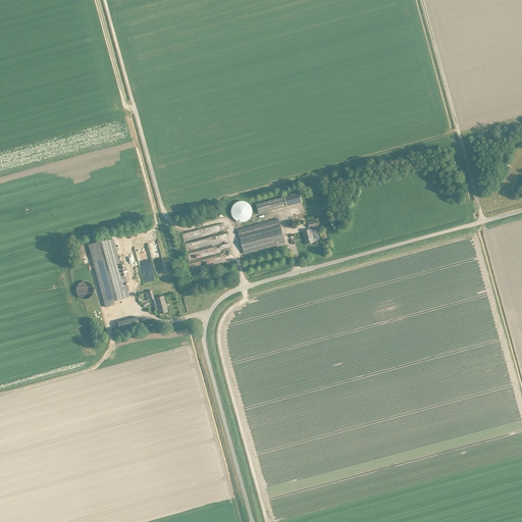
[(258,213),(284,206),(281,197),(255,204),(258,213)]
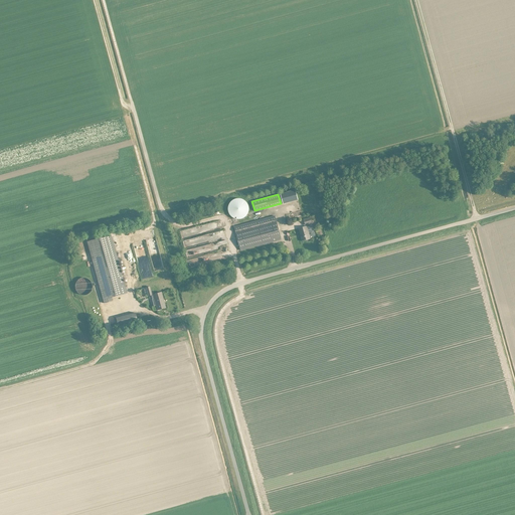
[(228,213),(229,215),(230,216),(232,217),(233,218),(235,218),(237,218),(238,218),(240,218),(242,217),(243,216),(245,215),(246,213),(246,212),(247,212),(247,210),(247,208),(247,206),(247,205),(246,203),(245,202),(243,200),(242,199),(240,198),(239,198),(237,198),(235,198),(233,199),(232,199),(230,200),(229,202),(228,203),(227,205),(227,206),(227,208),(227,210),(227,212),(228,213)]
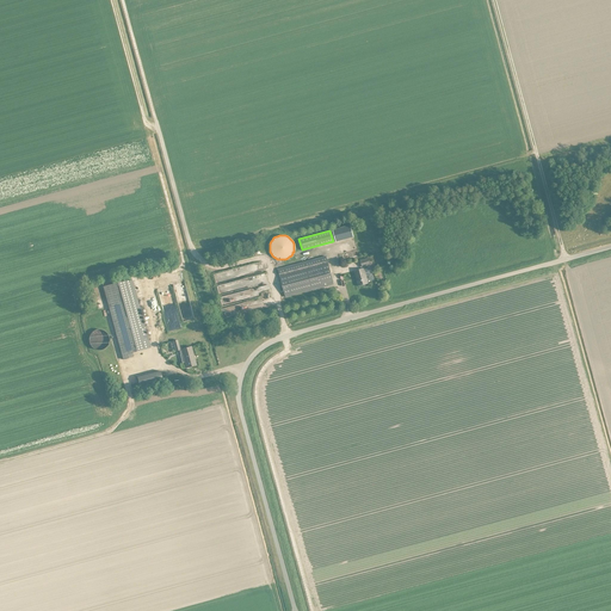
[(284,296),(332,284),(325,255),(277,269),(284,296)]
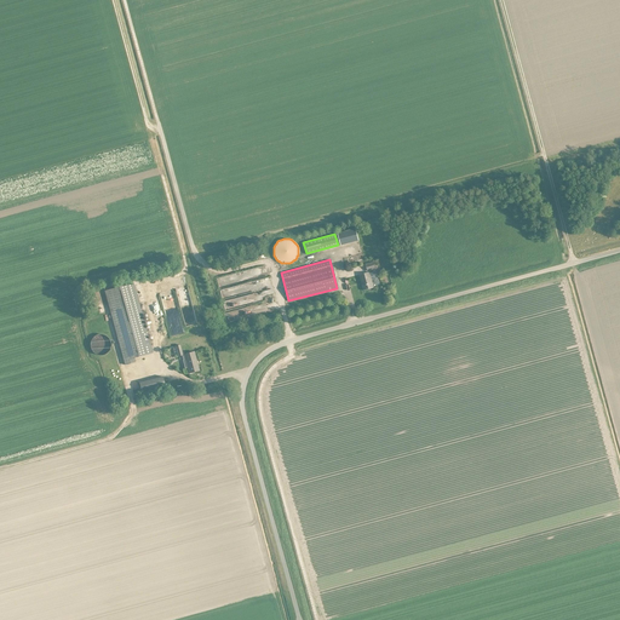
[(224,273),(212,275),(214,286),(217,298),(218,298),(219,308),(234,304),(231,296),(250,292),(248,290),(240,291),(237,281),(227,283),(225,281),(237,279),(236,270),(224,273)]
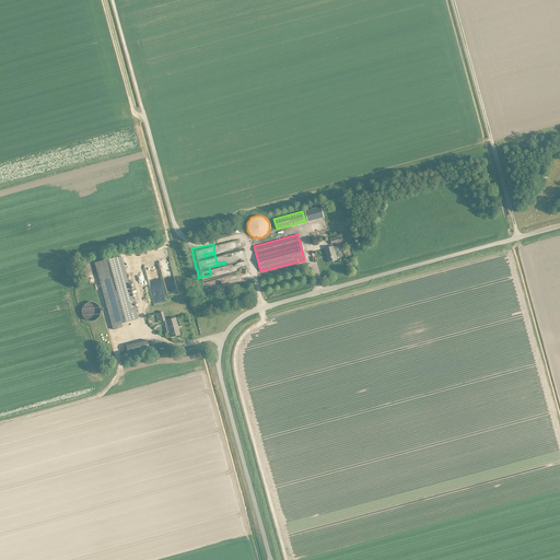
[(327,261),(336,259),(333,245),(323,247),(327,261)]
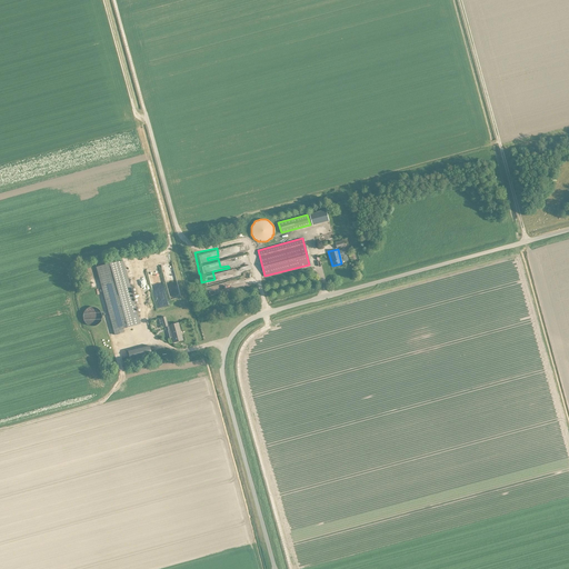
[(167,256),(152,256),(141,260),(142,262),(142,268),(147,268),(153,266),(159,266),(162,265),(168,263),(168,257),(167,256)]
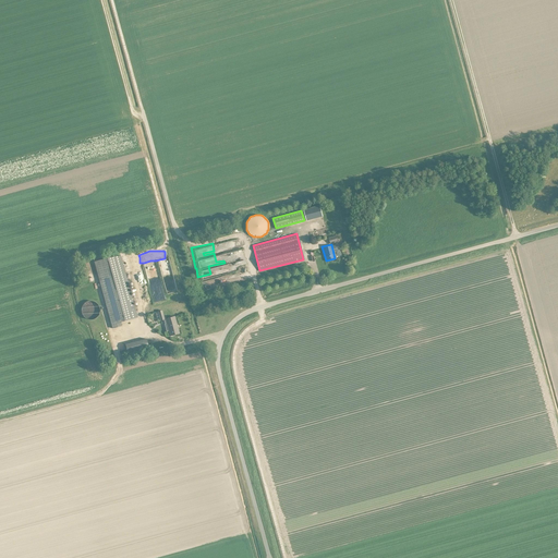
[(119,322),(136,316),(119,254),(93,262),(111,327),(120,325),(119,322)]
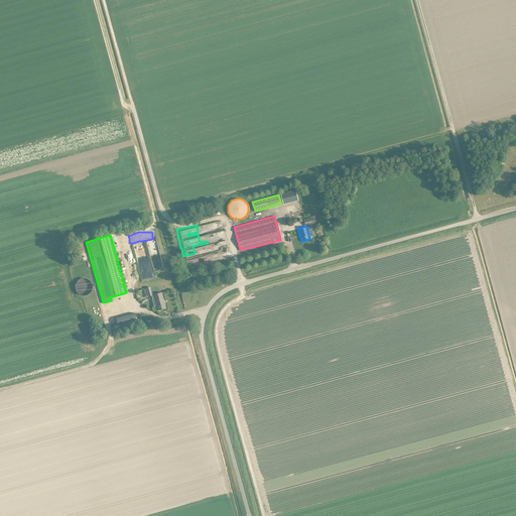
[(202,262),(220,257),(218,250),(200,255),(202,262)]
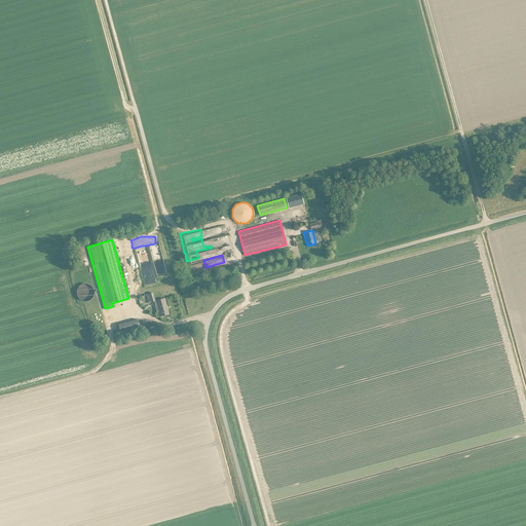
[(164,270),(143,275),(145,283),(166,277),(164,270)]
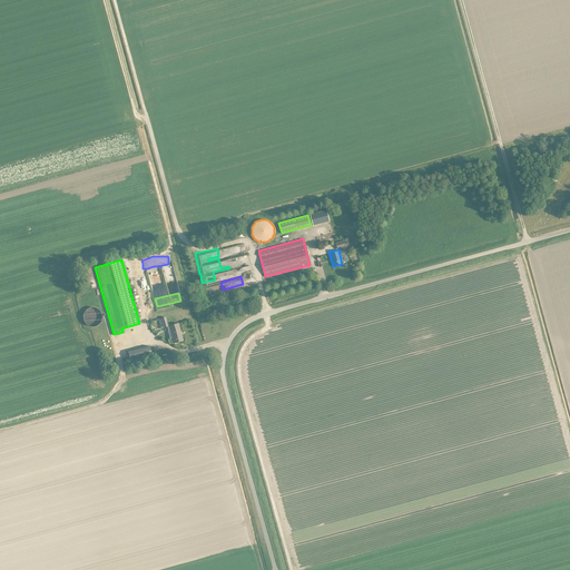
[(91,306),(89,306),(88,307),(87,307),(85,308),(84,310),(82,311),(81,312),(81,314),(81,315),(81,317),(81,318),(82,321),(82,322),(84,323),(85,324),(87,325),(88,326),(90,326),(91,326),(94,325),(95,325),(97,324),(98,323),(99,322),(99,321),(100,318),(100,317),(100,315),(100,314),(99,312),(98,311),(97,310),(96,308),(95,307),(92,307),(91,306)]
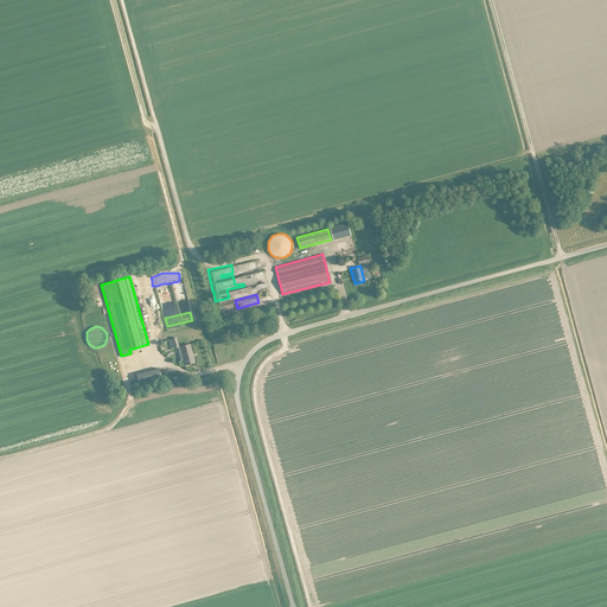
[(184,365),(193,362),(189,344),(178,346),(180,351),(178,351),(179,360),(181,359),(184,365)]
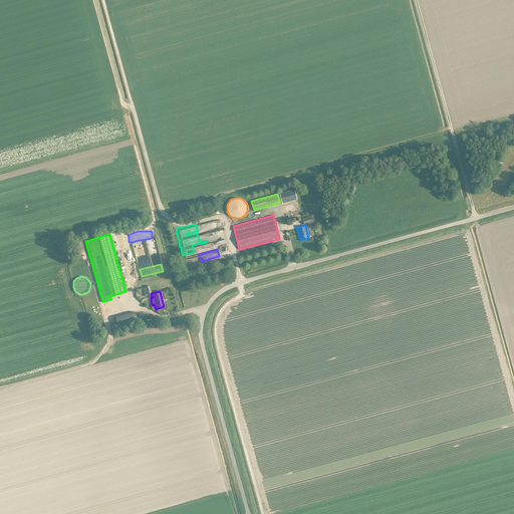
[(134,311),(113,316),(116,326),(137,321),(134,311)]
